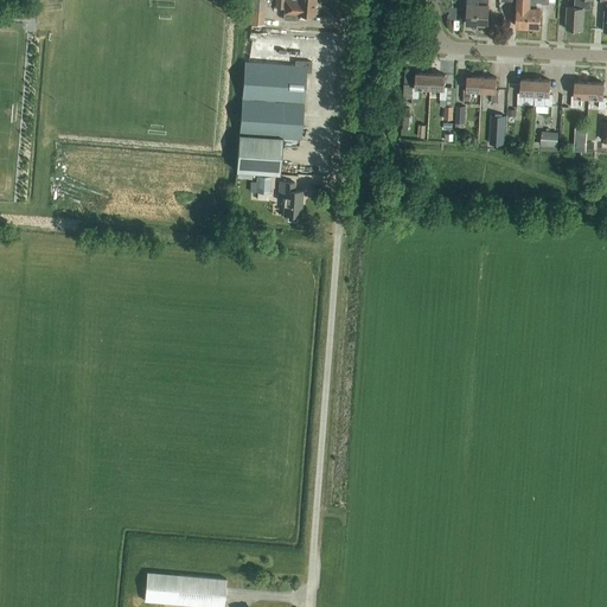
[(296,20),(296,16),(314,17),(315,1),(298,0),(292,0),(285,0),(283,19),(296,20)]
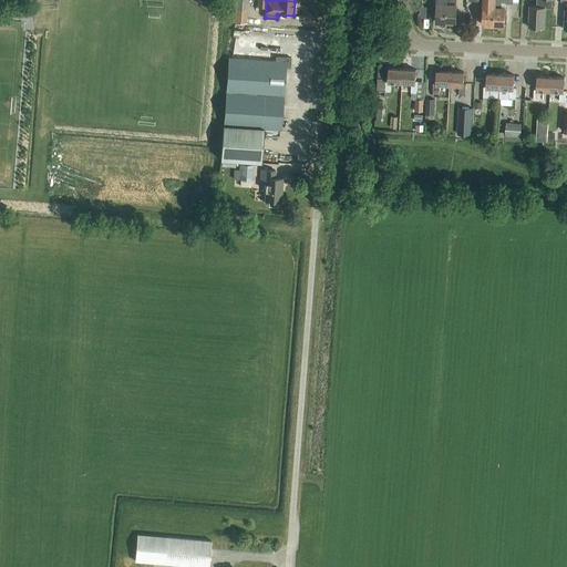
[(436,0),(436,22),(445,23),(446,0),(436,0)]
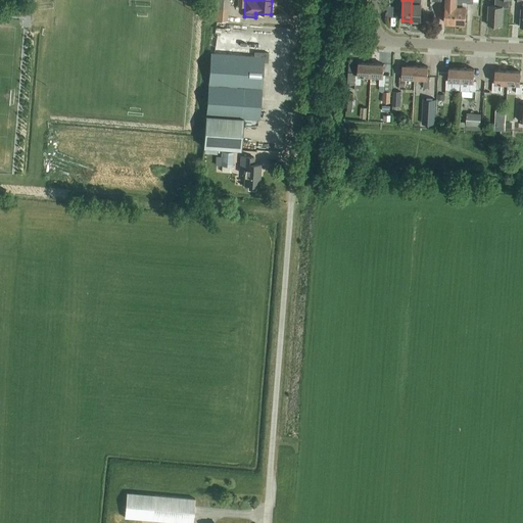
[(412,0),(411,21),(420,21),(421,4),(421,0),(412,0)]
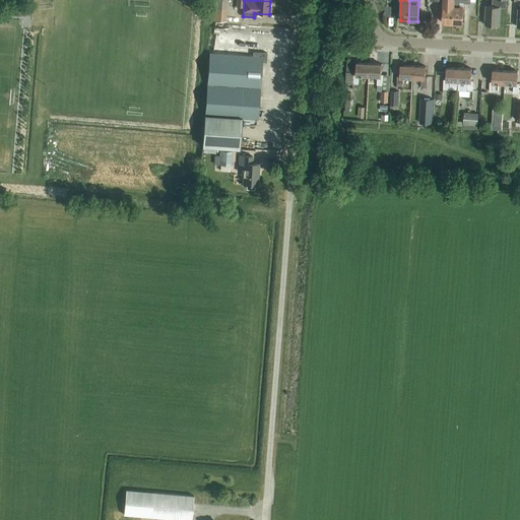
[(452,23),(453,0),(429,0),(430,1),(440,1),(440,9),(441,11),(443,11),(442,23),(452,23)]
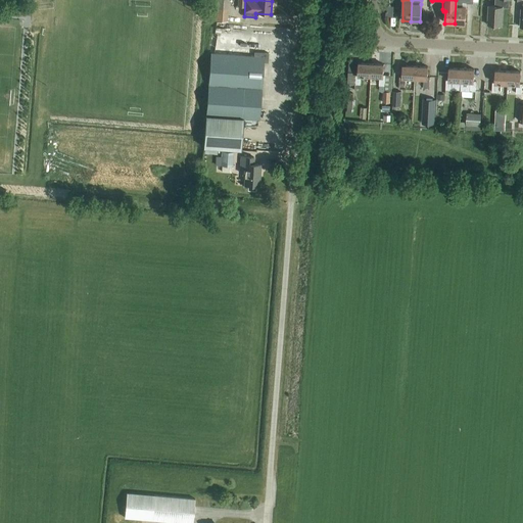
[(456,0),(455,24),(465,25),(466,7),(462,7),(463,2),(467,2),(467,3),(473,3),(473,0),(456,0)]
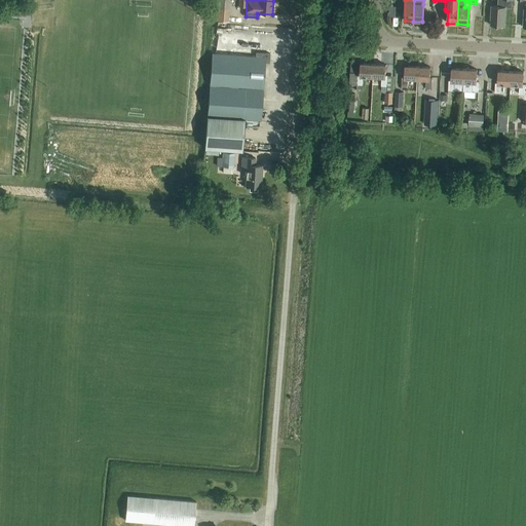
[(497,0),(497,6),(491,6),(490,26),(504,27),(505,7),(512,8),(512,0),(497,0)]
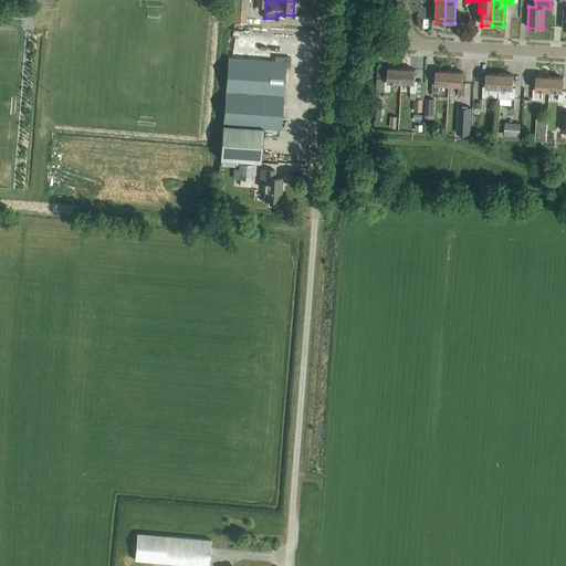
[(232,21),(247,22),(248,10),(233,9),(232,21)]
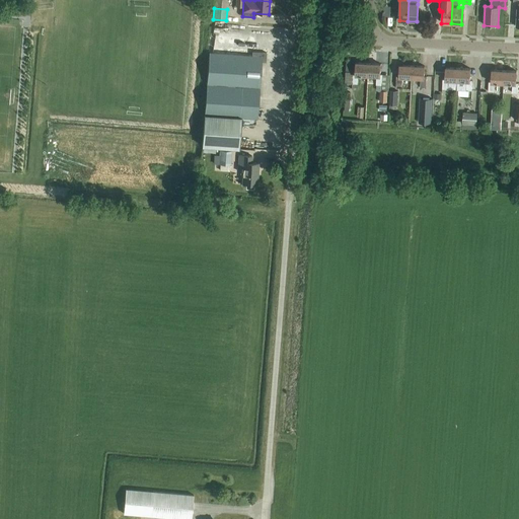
[(238,149),(241,118),(257,120),(262,62),(266,63),(266,54),(252,52),(251,57),(209,53),(202,146),(238,149)]
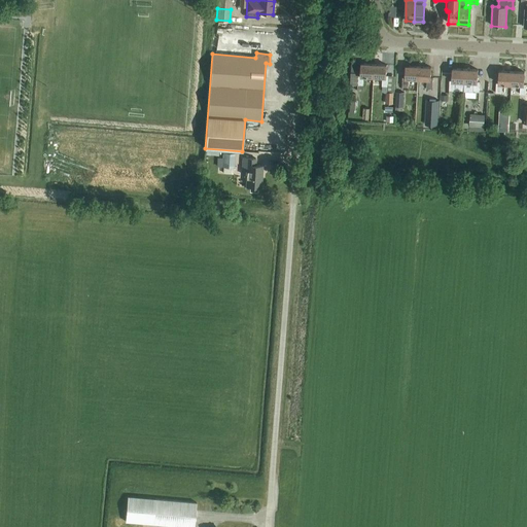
[(358,74),(357,85),(357,91),(363,92),(364,77),(373,77),(374,65),(361,64),(360,74),(358,74)]
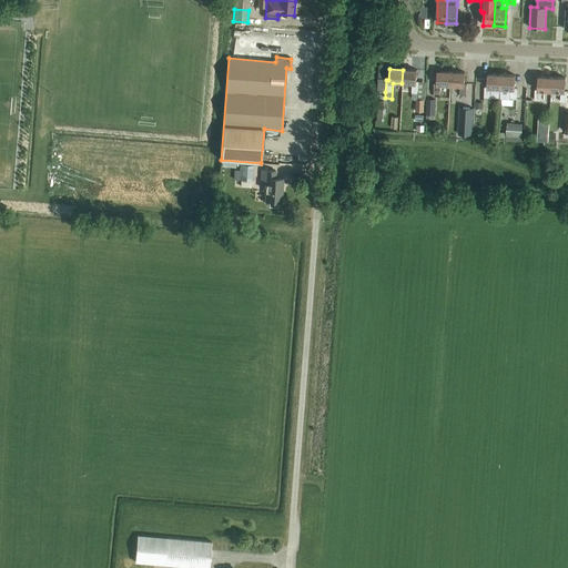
[(416,99),(418,99),(418,93),(418,82),(416,82),(416,70),(403,70),(402,83),(412,84),(412,93),(412,99),(416,99)]
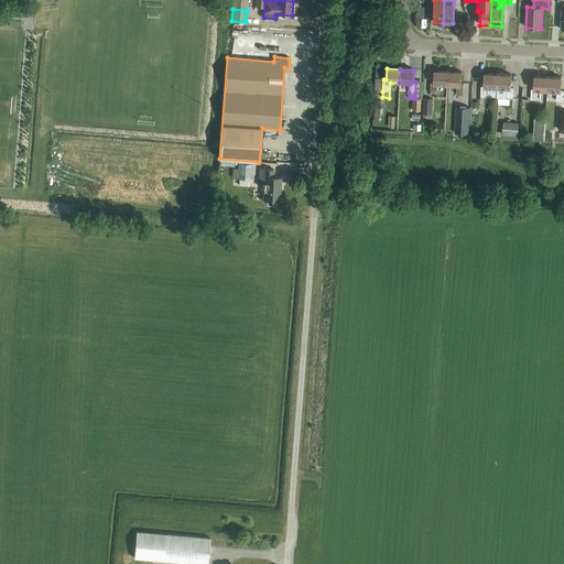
[(447,85),(448,72),(434,71),(434,82),(431,82),(431,94),(437,94),(437,85),(447,85)]
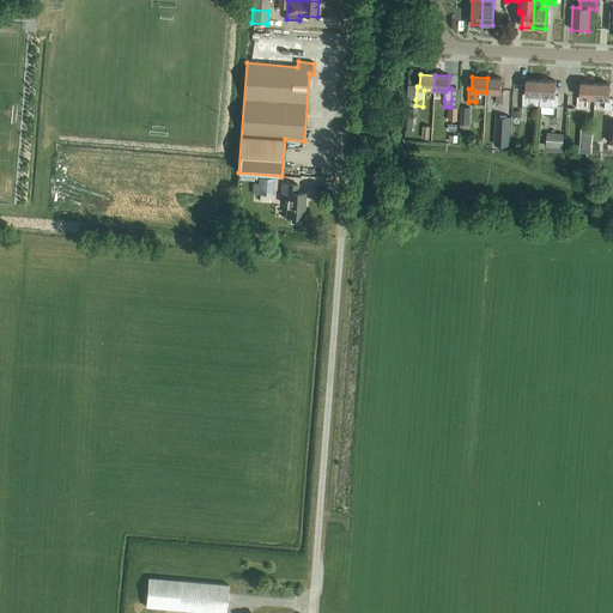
[(487,78),(486,92),(496,93),(496,103),(503,103),(503,91),(501,91),(502,79),(487,78)]
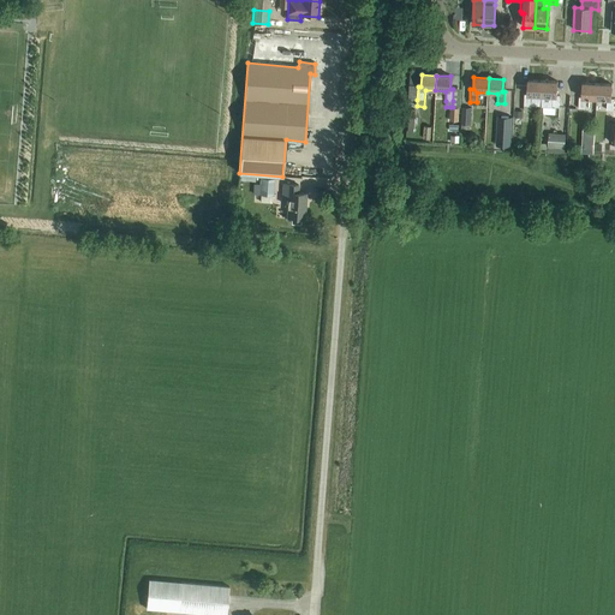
[(542,96),(543,81),(529,81),(527,95),(525,95),(524,106),(531,106),(531,95),(542,96)]
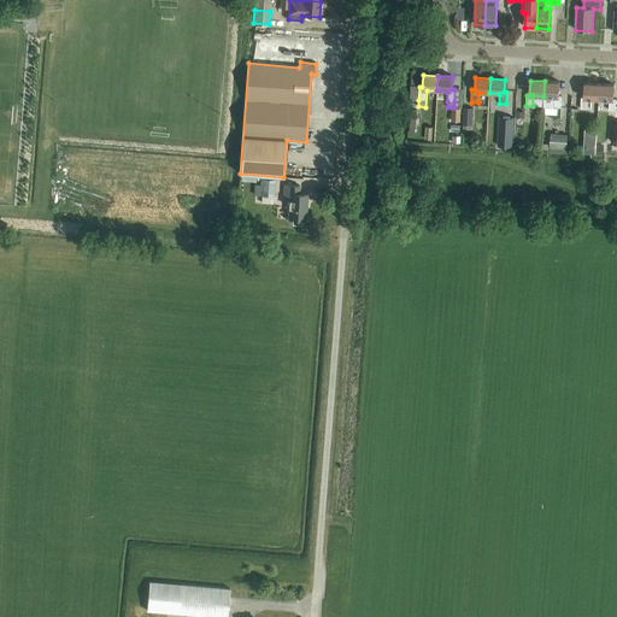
[(545,81),(544,97),(544,107),(560,109),(562,97),(559,97),(559,82),(545,81)]
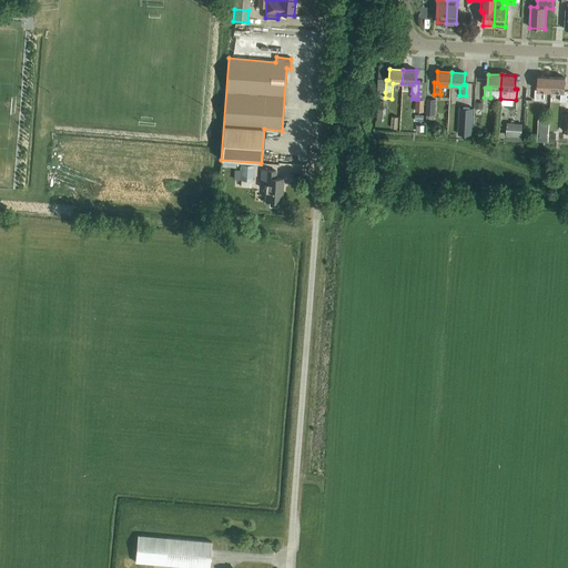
[(551,91),(551,78),(538,77),(537,90),(535,90),(534,101),(540,101),(541,91),(551,91)]
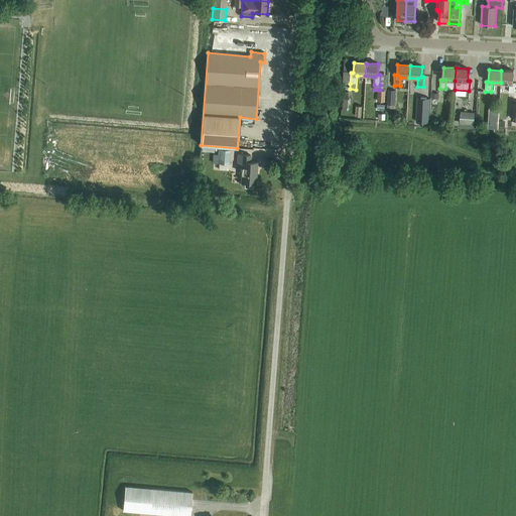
[(514,72),(501,71),(501,83),(509,84),(509,93),(515,93),(515,84),(513,84),(514,72)]
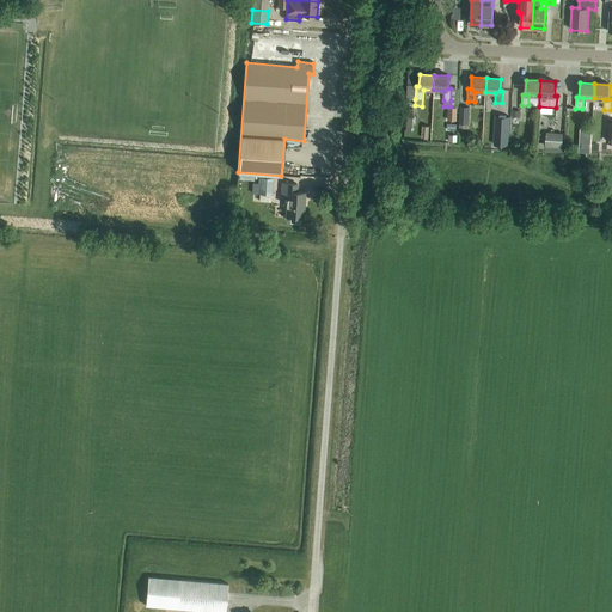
[(469,108),(460,108),(459,124),(459,128),(467,129),(467,124),(469,124),(469,108)]
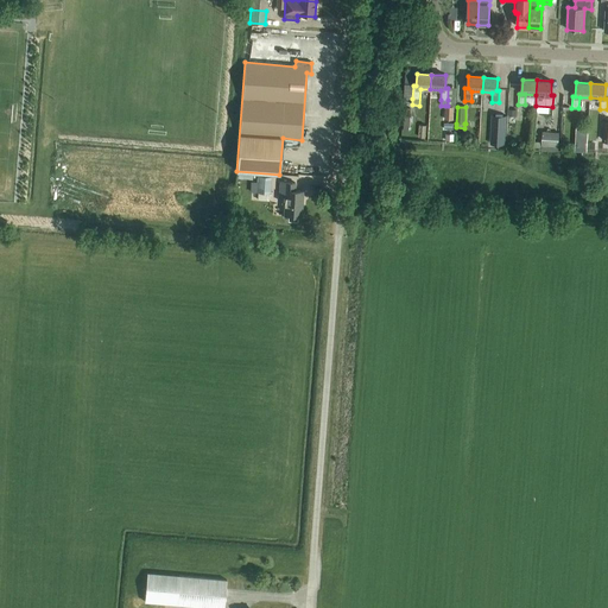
[(506,137),(507,116),(492,115),(491,137),(506,137)]
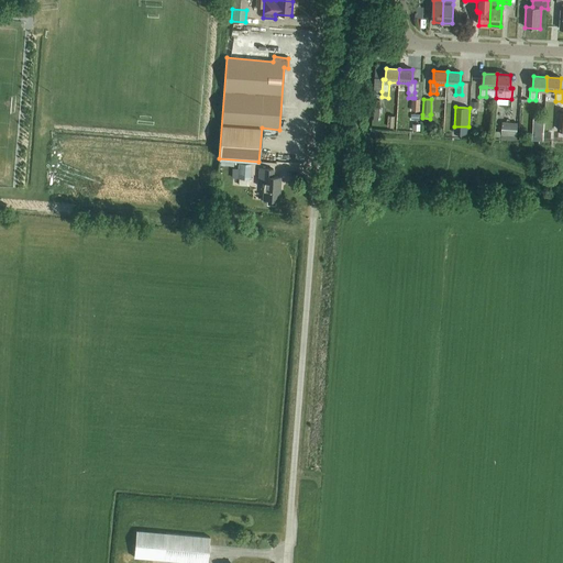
[(501,136),(501,139),(517,140),(518,122),(503,122),(501,132),(501,136)]
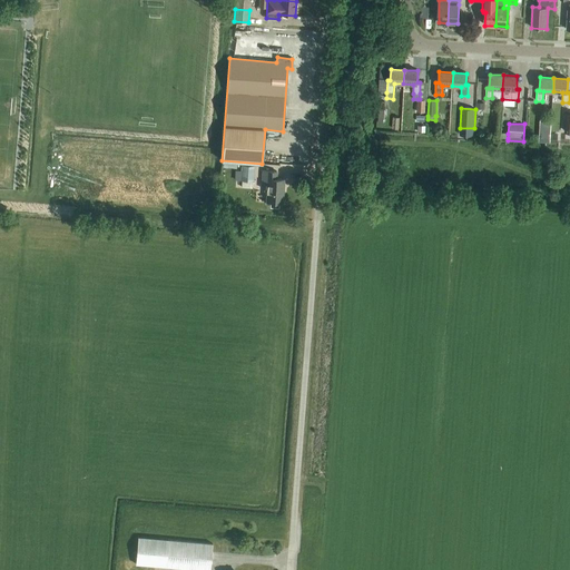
[(241,179),(254,180),(255,164),(242,164),(241,179)]
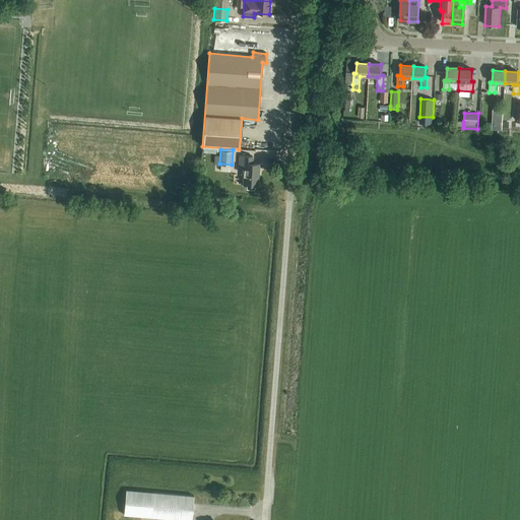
[(244,168),(243,184),(257,185),(259,164),(252,164),(252,156),(240,155),(239,167),(244,168)]
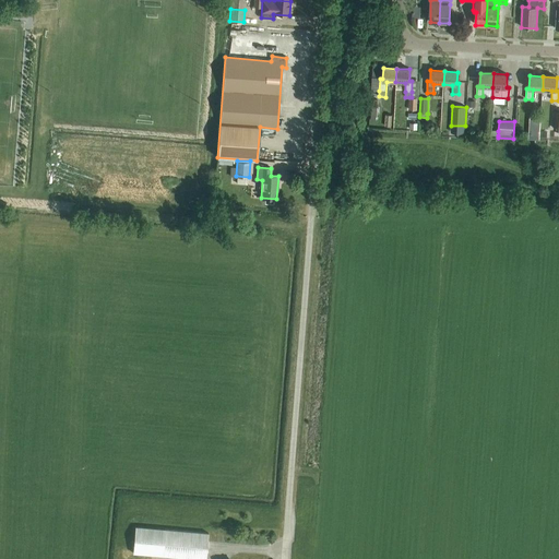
[(186,558),(206,558),(209,538),(209,534),(135,527),(133,555),(186,558)]
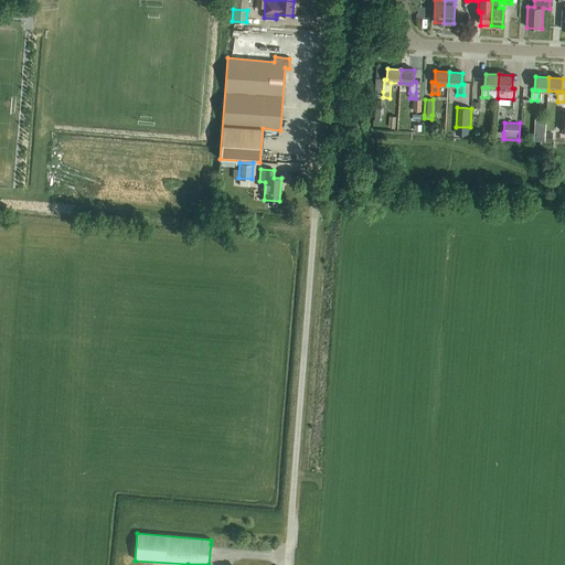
All buildings are outlined.
